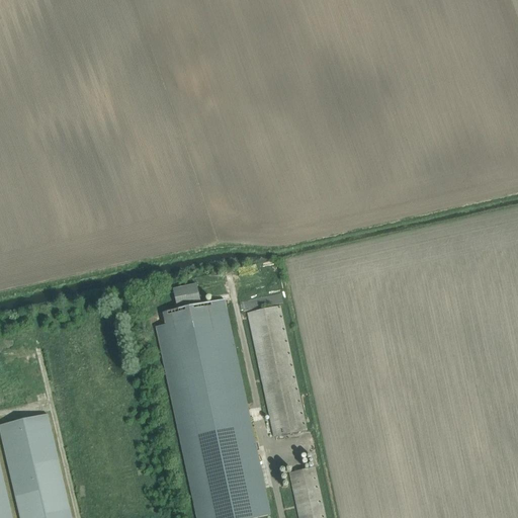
[(173,289),(177,309),(200,304),(196,284),(173,289)]
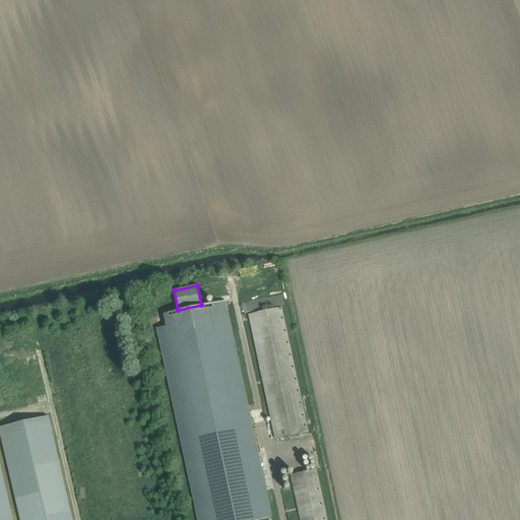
[(165,328),(156,329),(197,519),(257,519),(271,517),(225,304),(225,301),(163,314),(165,328)]
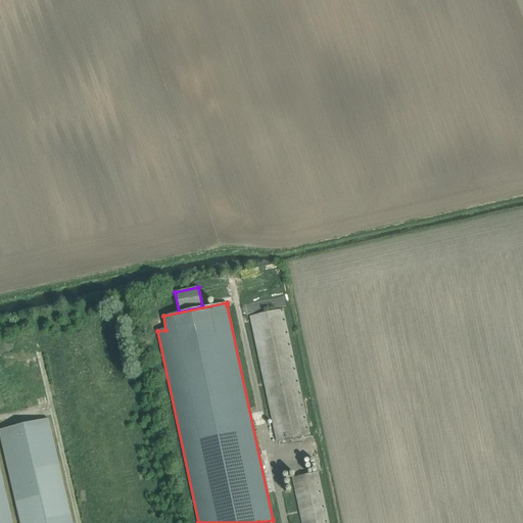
[(250,317),(275,432),(277,442),(310,435),(282,310),(250,317)]
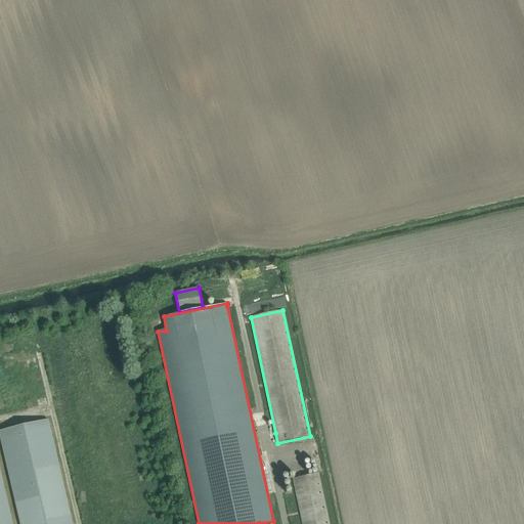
[(0,523),(72,523),(48,420),(0,430),(0,436),(20,523),(11,523),(0,472),(0,523)]
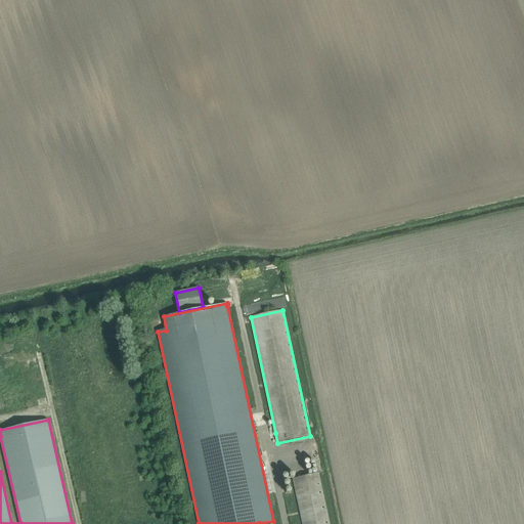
[(329,523),(317,474),(304,477),(294,479),(303,523),(329,523)]
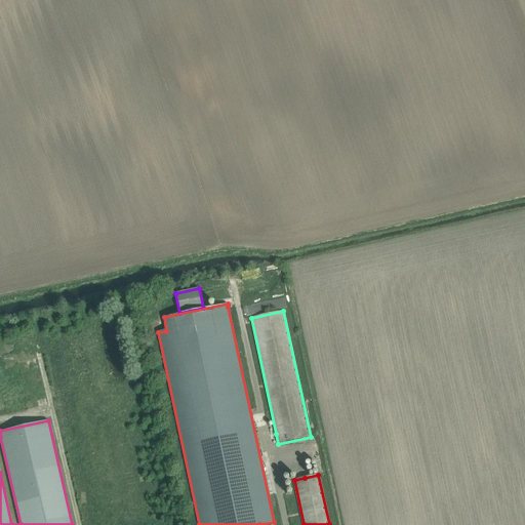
All buildings are outlined.
